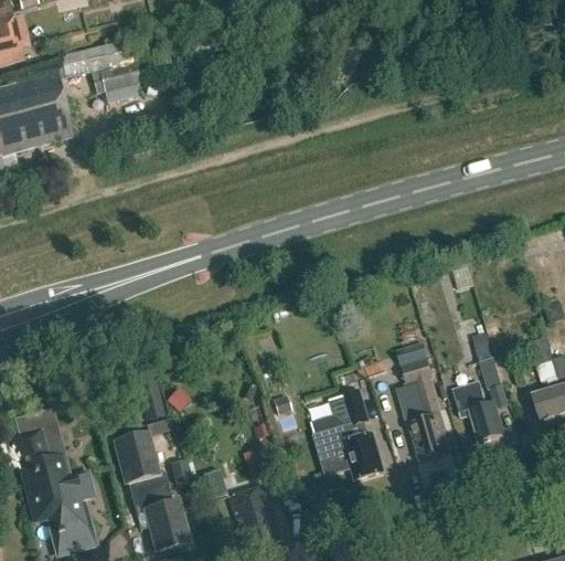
[(20,0),(23,10),(41,4),(40,0),(20,0)]
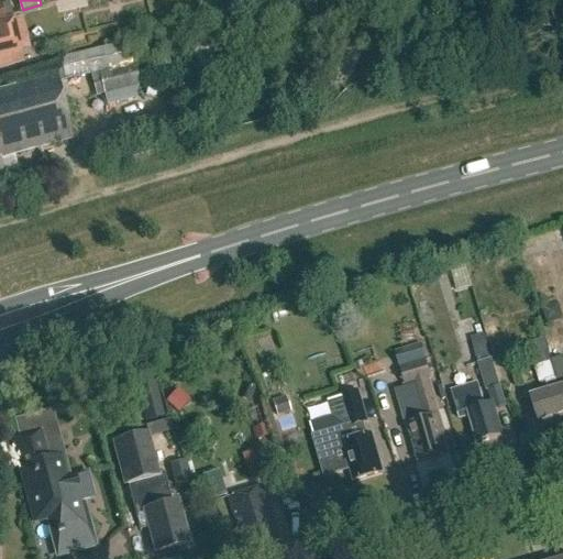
[(0,65),(24,59),(21,45),(30,44),(23,13),(0,18),(0,65)]
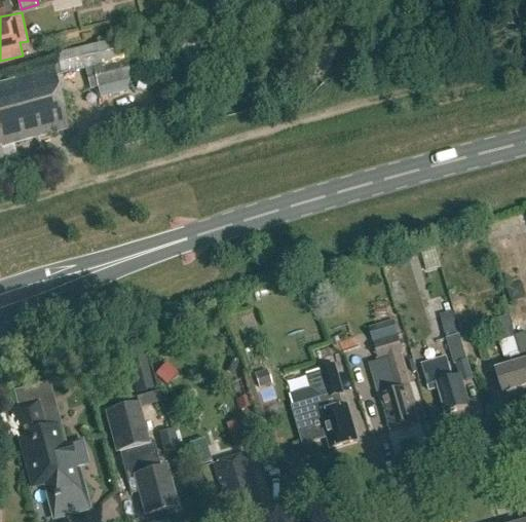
[(109,39),(54,51),(60,72),(85,67),(89,85),(97,84),(100,96),(123,89),(130,77),(126,57),(128,57),(123,31),(109,34),(109,39)]
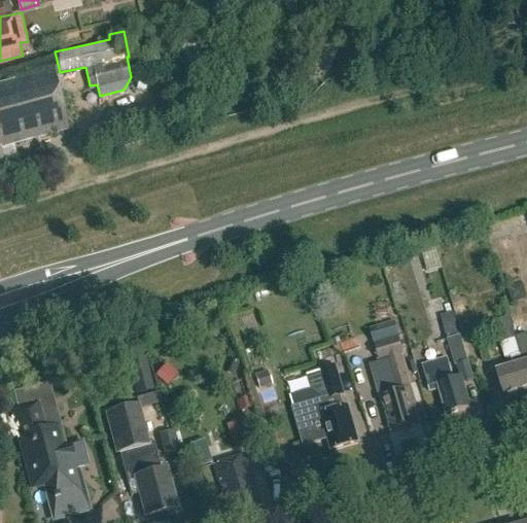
[(0,168),(3,163),(0,149),(0,144),(69,127),(54,68),(10,79),(0,81),(0,168)]
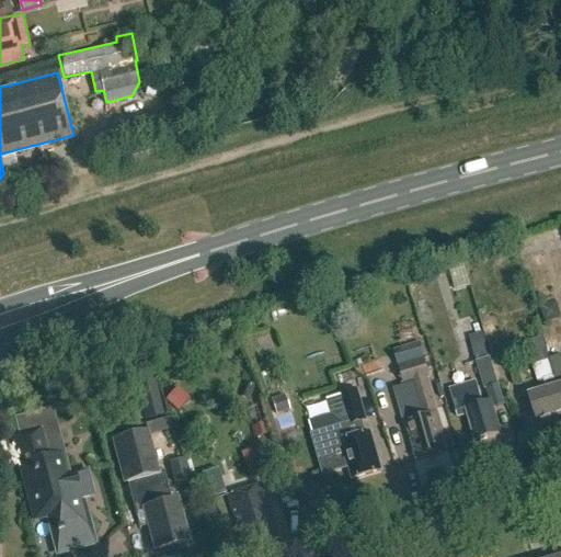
[(470,284),(464,259),(448,262),(456,287),(470,284)]
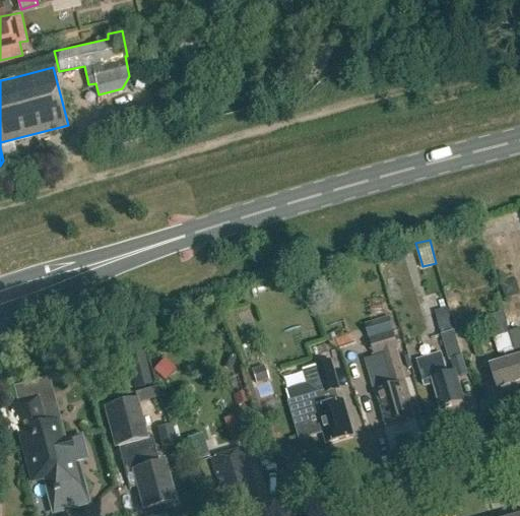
[(439,309),(441,314),(435,316),(440,332),(448,358),(460,353),(446,307),(439,309)]
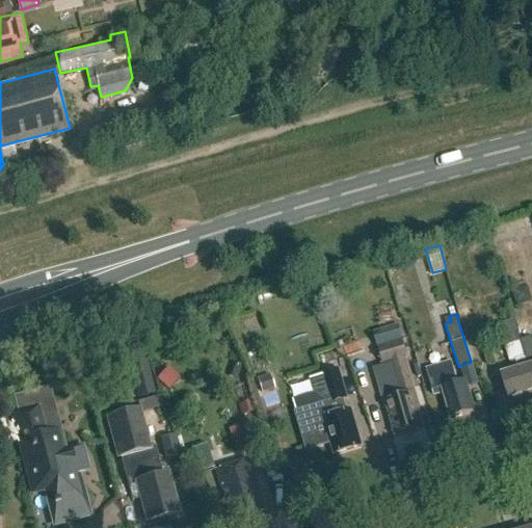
[(531,334),(529,324),(519,327),(522,338),(531,371),(531,334)]
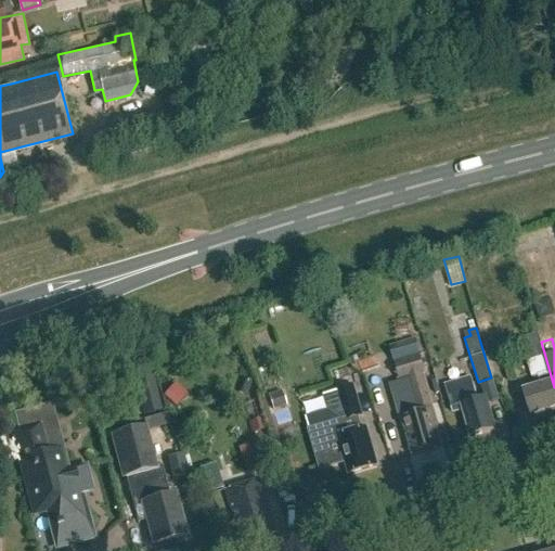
[(418,411),(402,415),(413,452),(441,444),(435,423),(438,422),(423,372),(425,371),(420,353),(395,359),(400,379),(409,375),(418,411)]
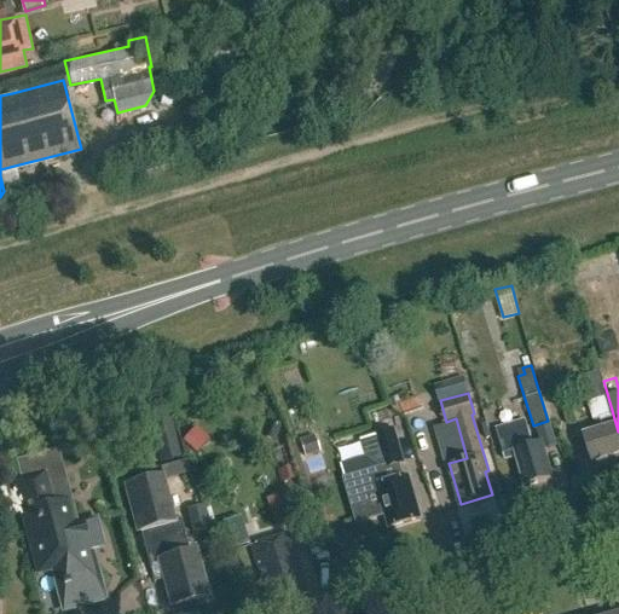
[(593,461),(618,452),(618,432),(607,393),(588,399),(594,418),(600,417),(603,427),(584,433),(593,461)]
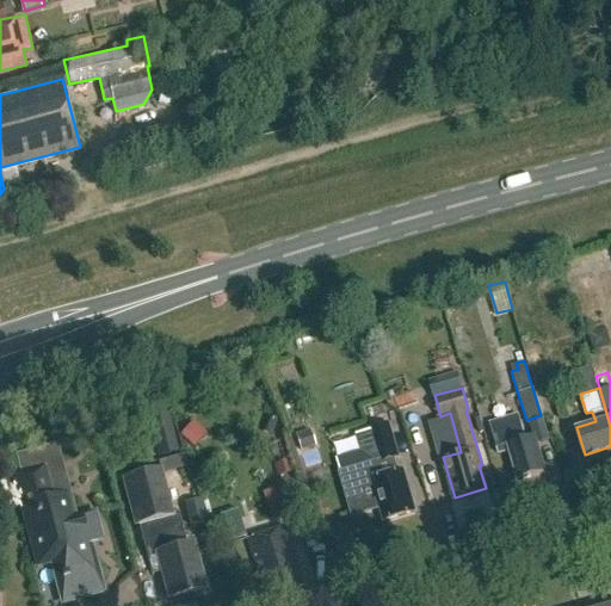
[(489,419),(493,433),(499,451),(511,447),(519,477),(544,470),(534,434),(526,437),(518,410),(489,419)]
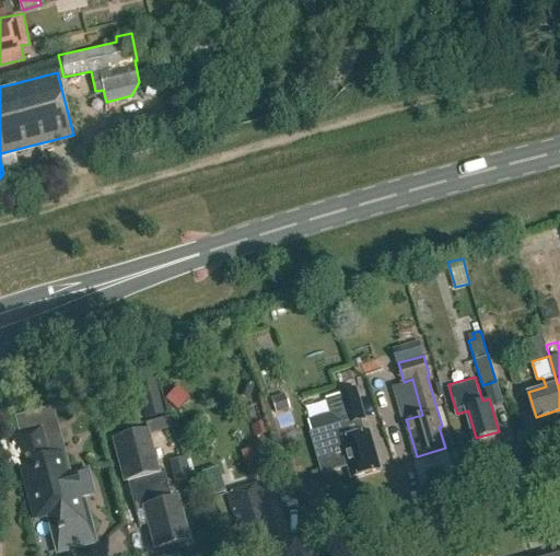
[(339,392),(348,421),(365,417),(360,396),(357,386),(339,392)]
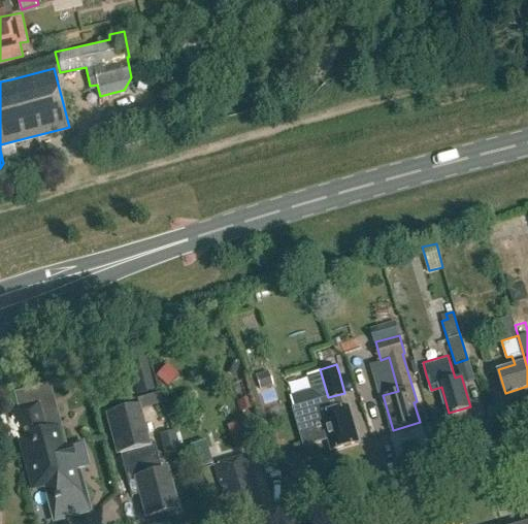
[(259,387),(271,382),(267,370),(255,374),(259,387)]
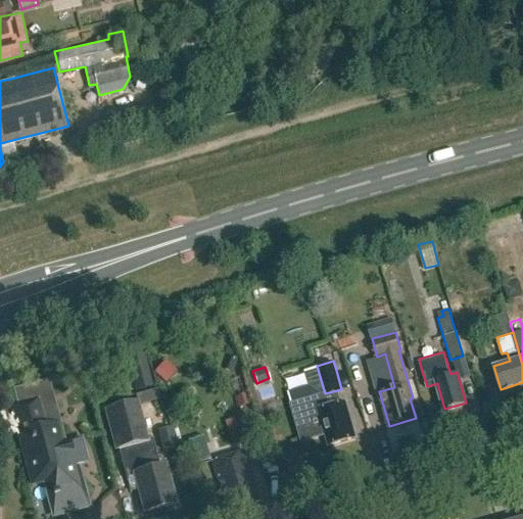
[(58,421),(58,420),(46,424),(39,397),(16,404),(11,405),(32,482),(42,479),(51,513),(60,510),(88,503),(77,458),(86,456),(81,434),(63,439),(58,421)]
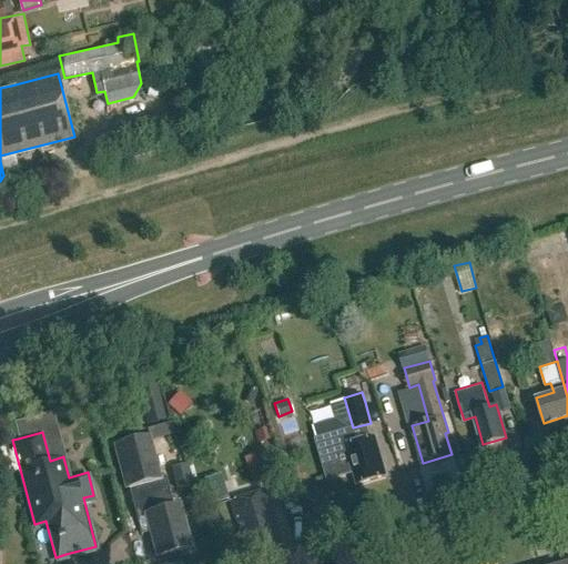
[(160,475),(149,435),(114,444),(125,485),(129,485),(141,533),(150,530),(156,554),(191,545),(180,503),(173,505),(165,474),(160,475)]
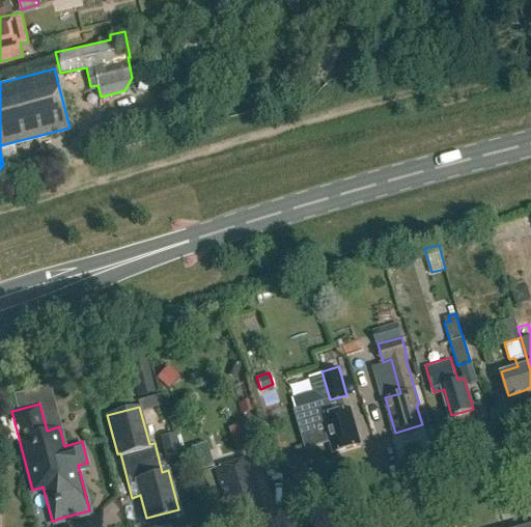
[(350,407),(343,409),(324,415),(334,450),(361,443),(350,407)]
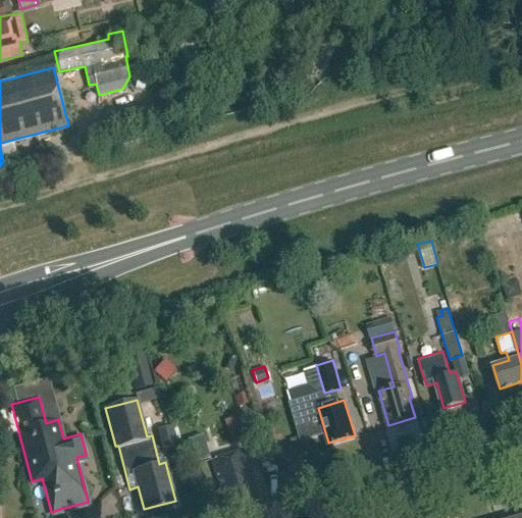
[(172,423),(156,427),(161,447),(177,443),(172,423)]
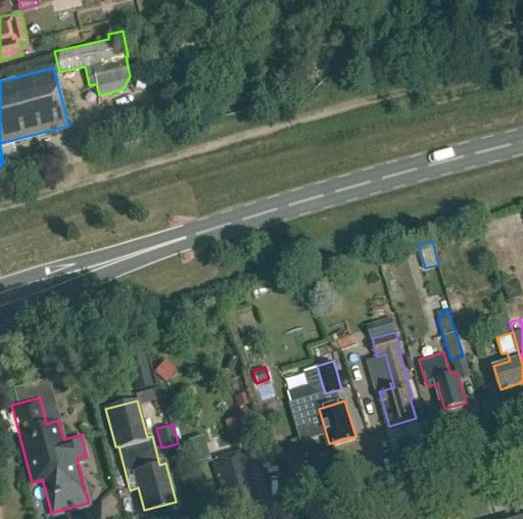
[(259,500),(243,449),(242,450),(212,459),(212,458),(211,459),(226,506),(226,507),(233,505),(236,512),(255,506),(254,502),(259,500)]
